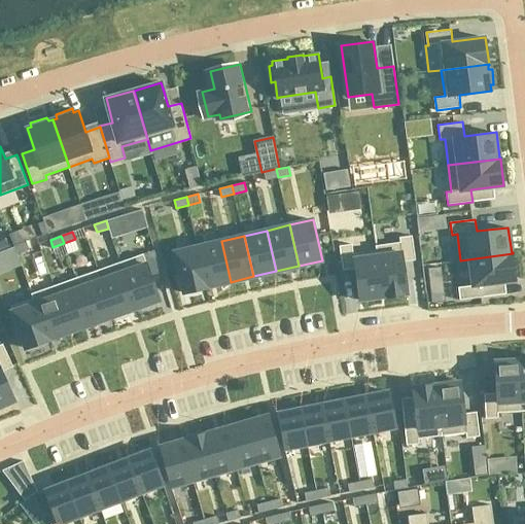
[(400,242),(377,245),(384,297),(408,293),(404,262),(416,259),(413,236),(399,237),(400,242)]
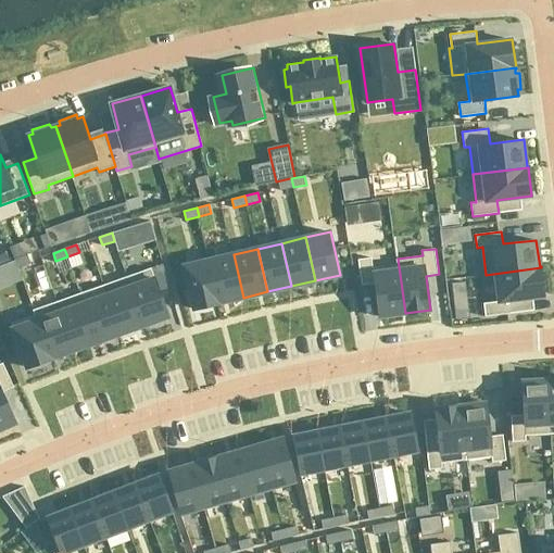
[(28,254),(16,259),(19,267),(30,263),(28,254)]
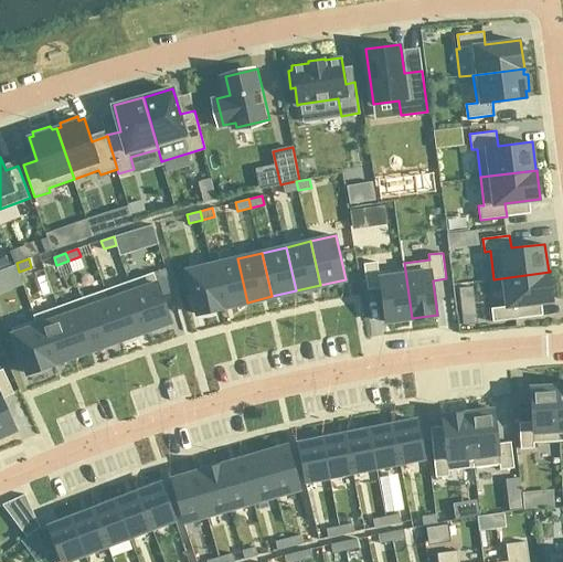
[(237,258),(212,264),(223,308),(247,303),(237,258)]
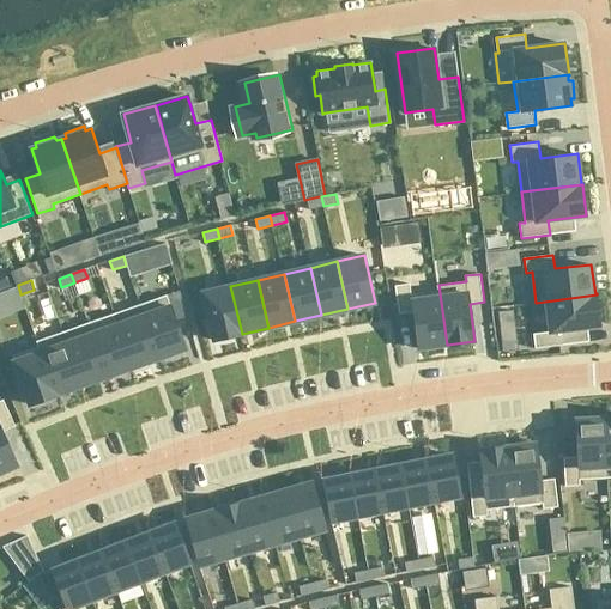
[(410,284),(395,285),(399,314),(413,312),(418,348),(447,345),(439,285),(437,285),(439,291),(411,294),(410,284)]
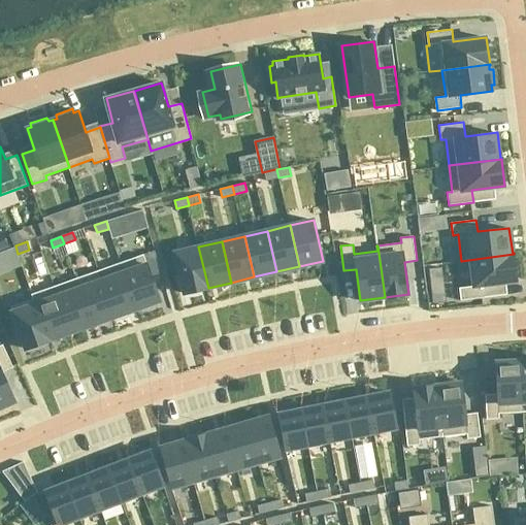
[(198,247),(174,253),(184,293),(208,288),(198,247)]
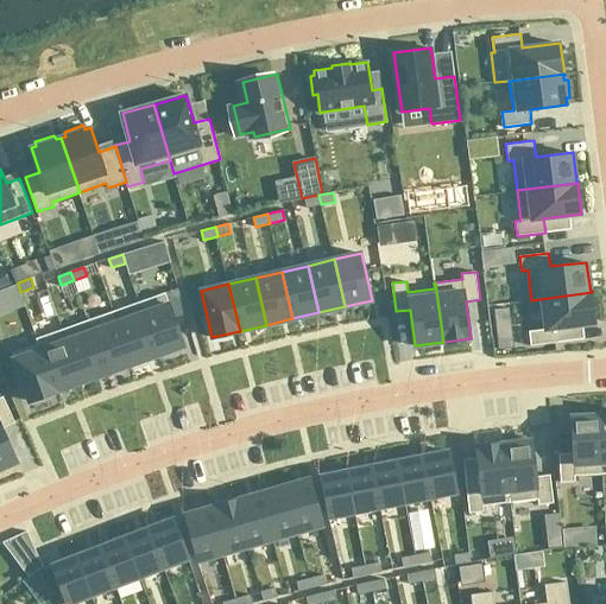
[(166,292),(139,302),(158,355),(184,345),(166,292)]
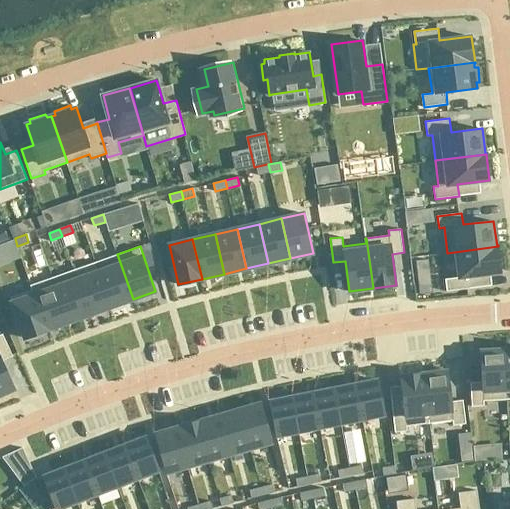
[(460,277),(445,279),(447,291),(471,288),(469,276),(501,272),(498,246),(447,253),(447,254),(457,252),(460,277)]
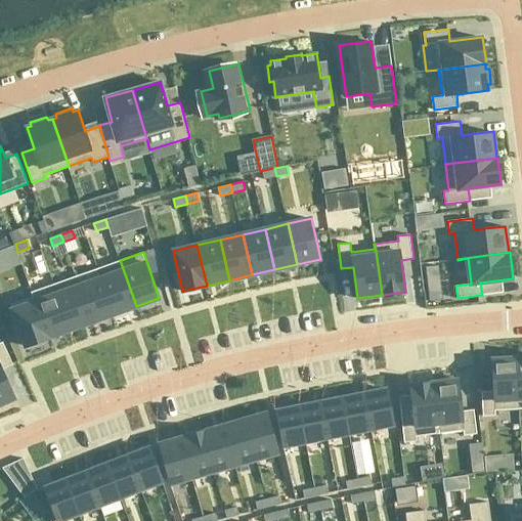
[(120,260),(98,268),(115,314),(136,306),(120,260)]
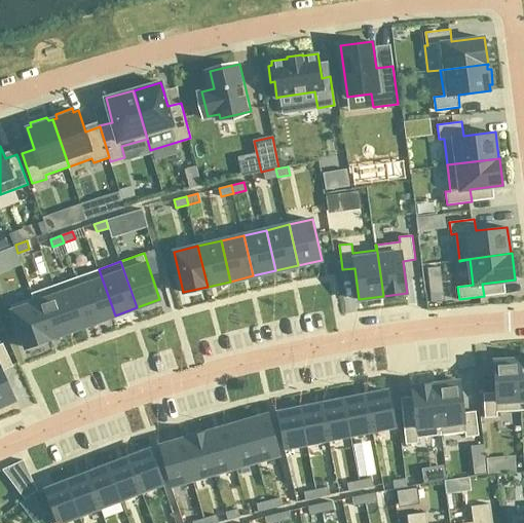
[(440,266),(427,267),(432,301),(444,300),(440,266)]
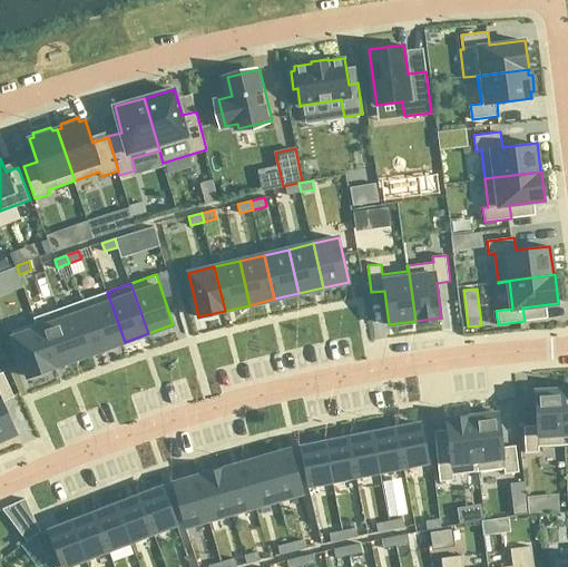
[(100,350),(125,342),(107,292),(82,301),(100,350)]
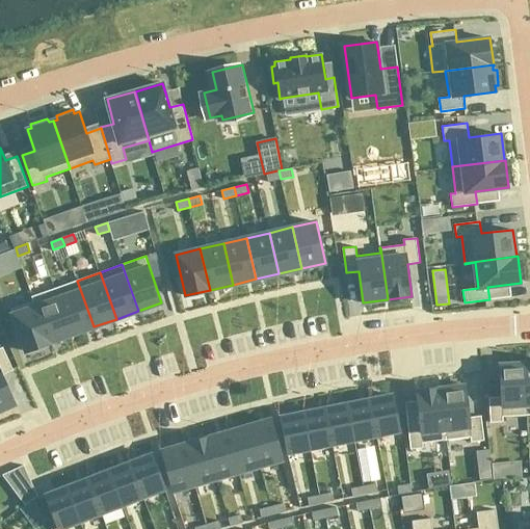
[(55,288),(72,335),(94,326),(77,281),(55,288)]
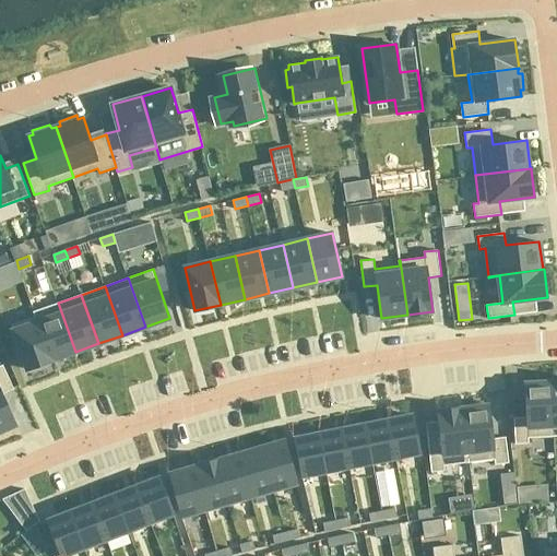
[(34,311),(51,359),(75,352),(58,303),(34,311)]
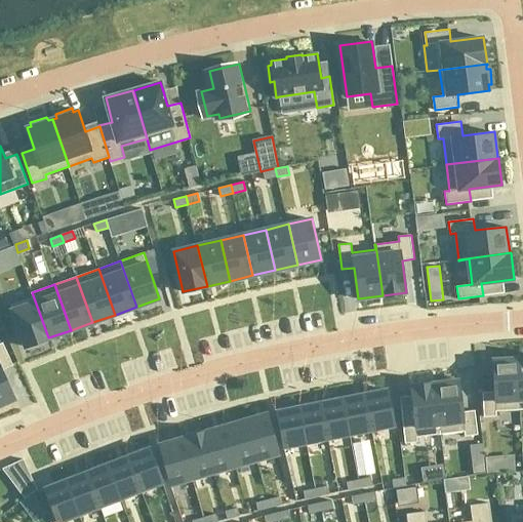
[(11,305),(26,346),(48,337),(32,292),(31,292),(33,297),(11,305)]
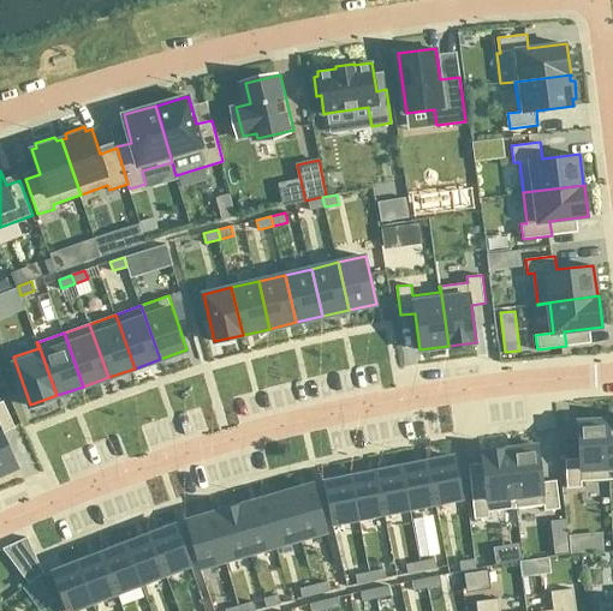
[(0,474),(18,467),(3,432),(16,426),(4,401),(0,401),(0,474)]
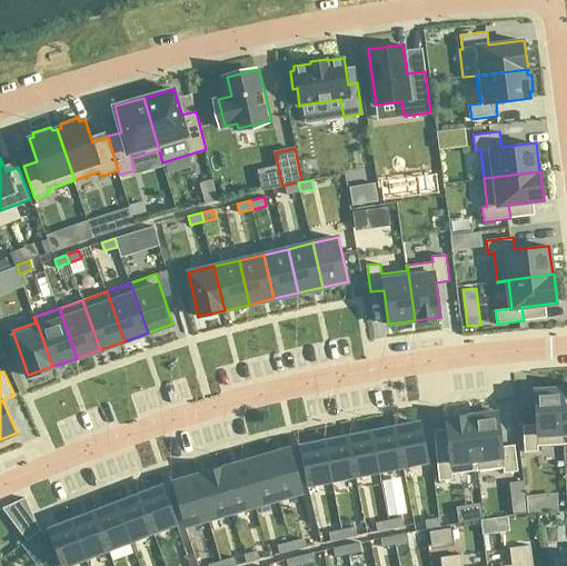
[(524,425),(525,452),(538,452),(538,446),(564,444),(560,388),(535,390),(537,425),(524,425)]
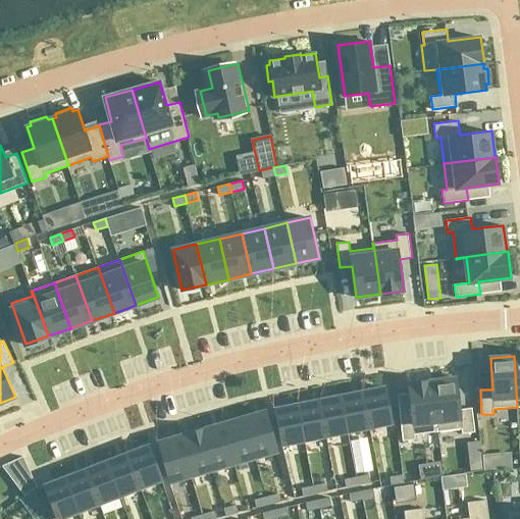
[(436,380),(432,380),(438,431),(462,428),(462,433),(475,432),(472,408),(460,409),(457,377),(452,378),(452,374),(436,376),(436,380)]
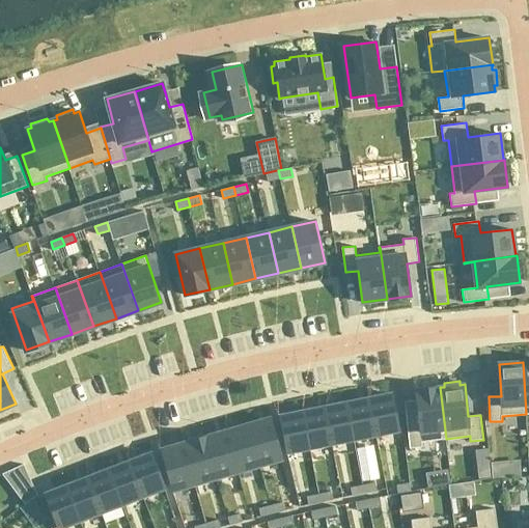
[(419,422),(407,423),(410,448),(423,447),(422,442),(446,439),(440,387),(416,390),(417,399),(419,422)]
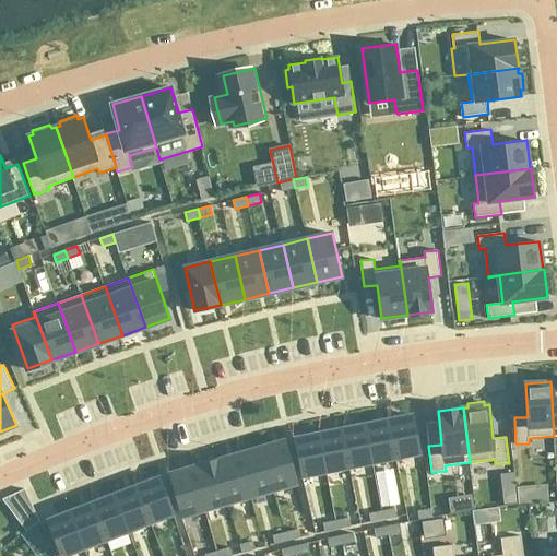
[(413,415),(389,420),(396,458),(421,453),(413,415)]
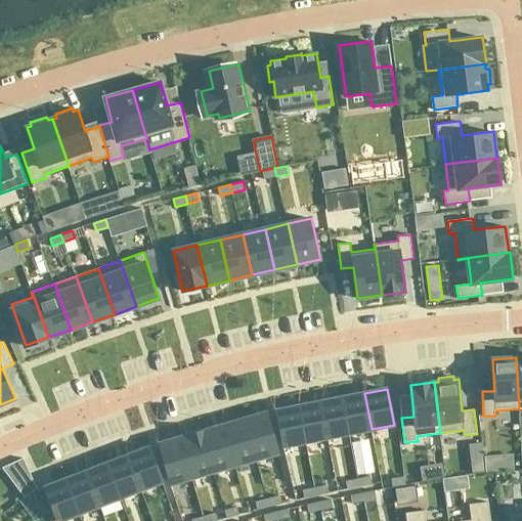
[(364,393),(343,397),(349,433),(372,429),(364,393)]
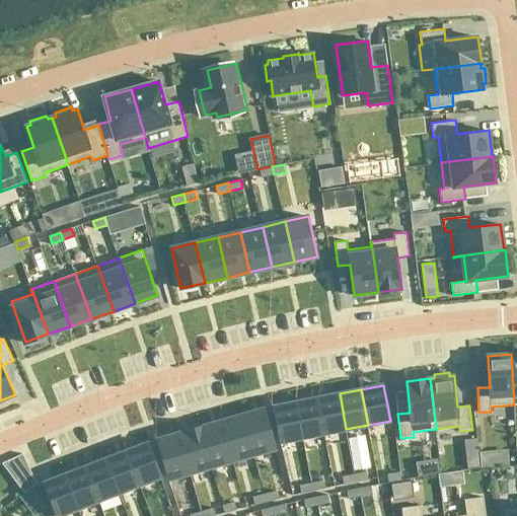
[(340,393),(317,397),(324,433),(346,429),(340,393)]
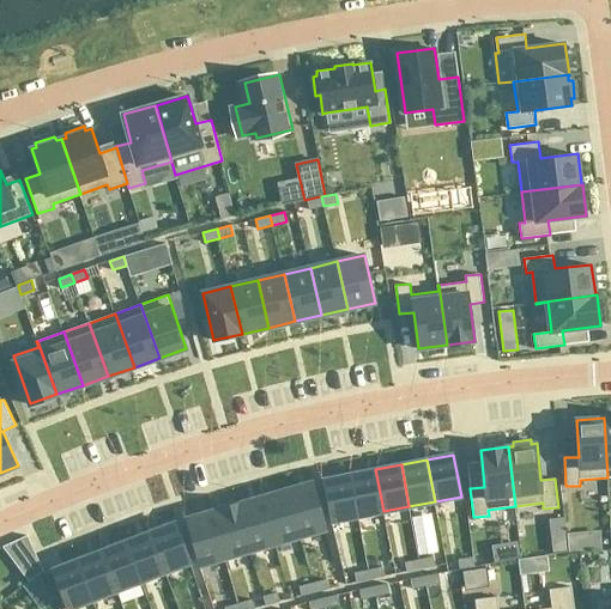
[(375,469),(350,475),(358,517),(383,511),(375,469)]
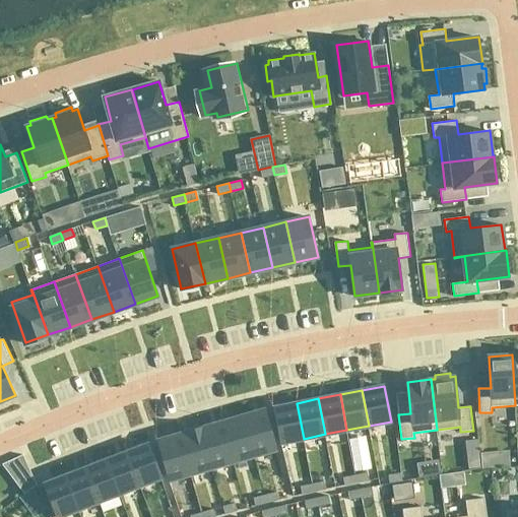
[(297,403),(274,407),(281,443),(304,439),(297,403)]
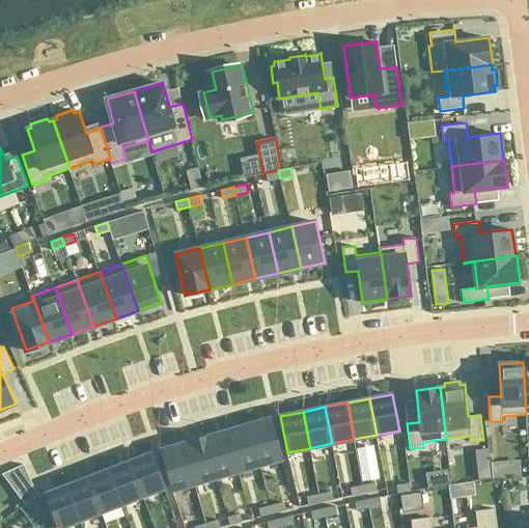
[(271,418),(248,424),(259,465),(282,459),(271,418)]
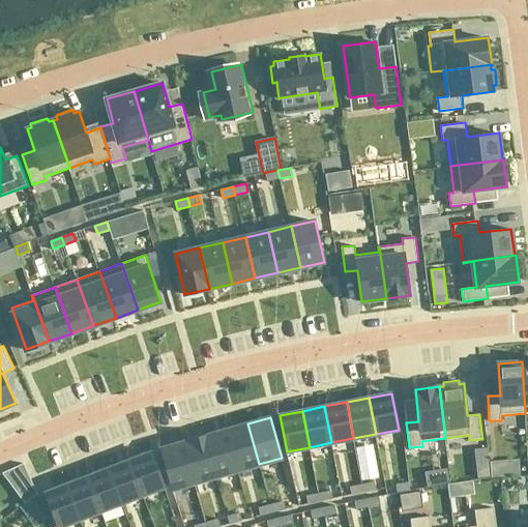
[(247,423),(226,430),(238,470),(259,464),(247,423)]
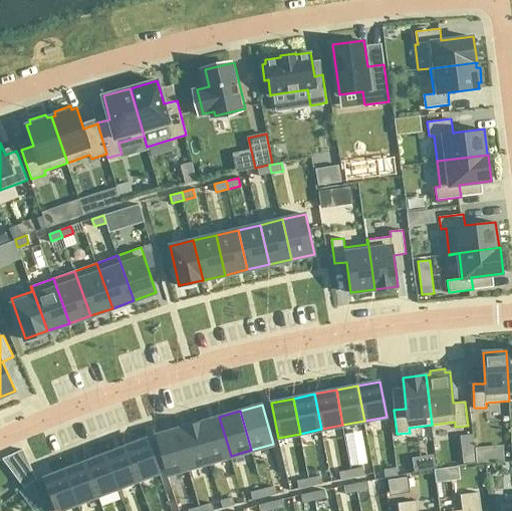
[(219,417),(199,423),(210,462),(231,456),(219,417)]
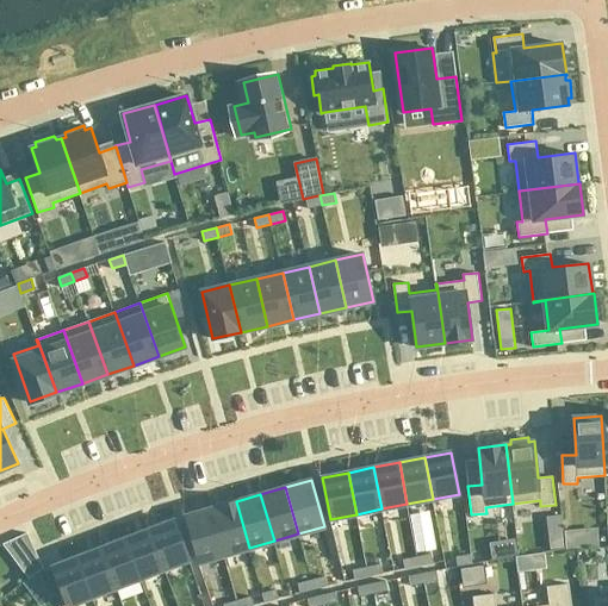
[(236,501),(211,508),(224,555),(249,548),(236,501)]
